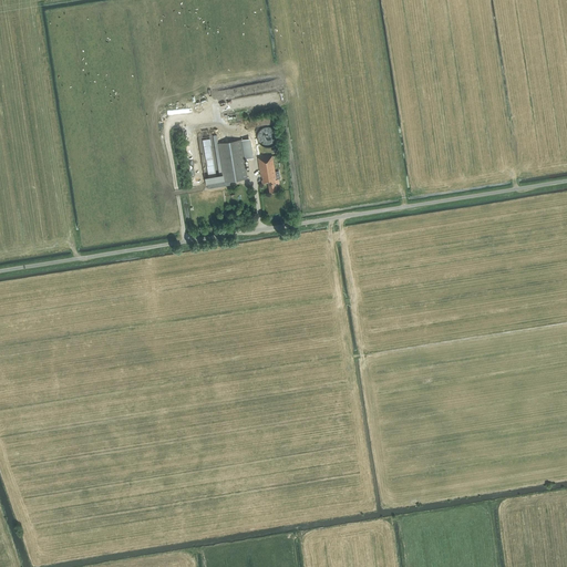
[(259,132),(258,134),(257,136),(257,138),(258,142),(259,144),(261,145),(264,146),(266,147),(269,147),(271,146),(274,145),(276,143),(277,141),(278,138),(278,136),(277,134),(276,132),(275,130),(272,127),(270,127),(267,126),(265,127),(263,129),(260,130),(259,132)]
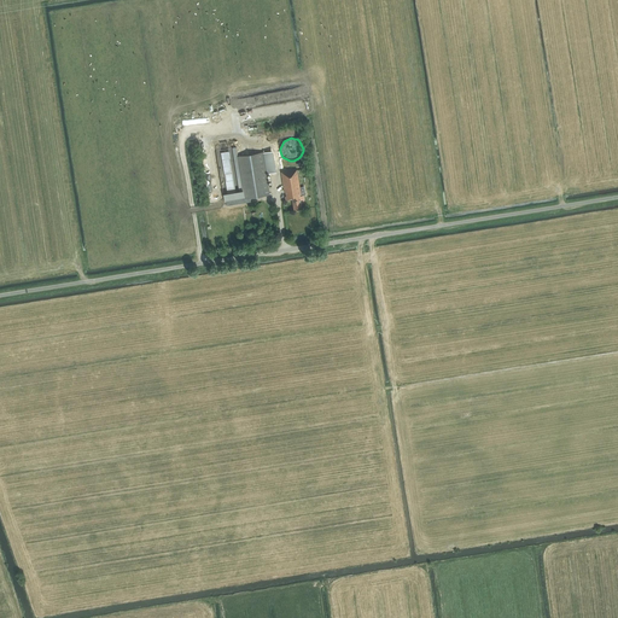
[(275,164),(273,149),(264,151),(267,165),(275,164)]
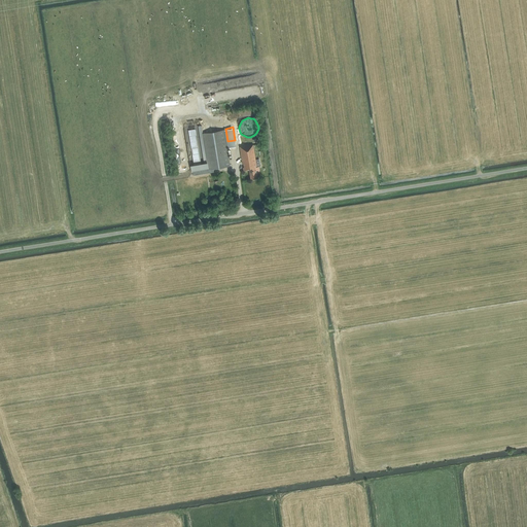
[(188,129),(191,161),(201,160),(197,128),(188,129)]
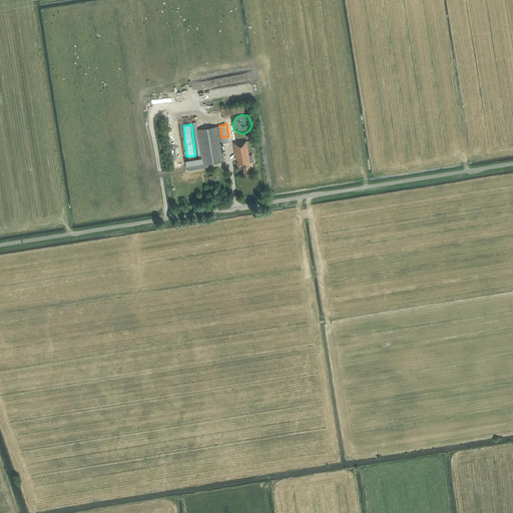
[(196,129),(200,152),(202,164),(207,163),(223,161),(220,143),(217,126),(196,129)]
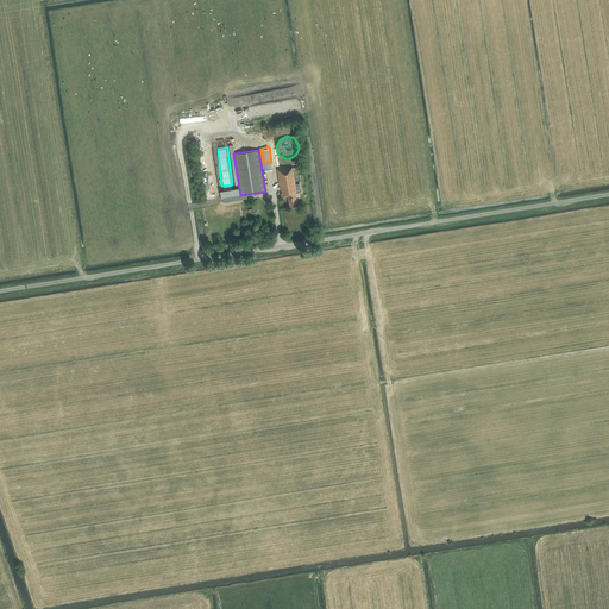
[(296,205),(296,200),(300,199),(299,194),(296,194),(293,167),(276,169),(280,189),(281,189),(282,193),(281,193),(281,198),(288,196),(289,206),(296,205)]
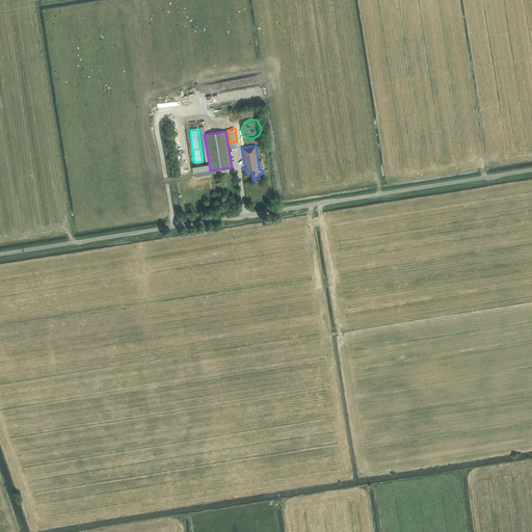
All buildings are outlined.
